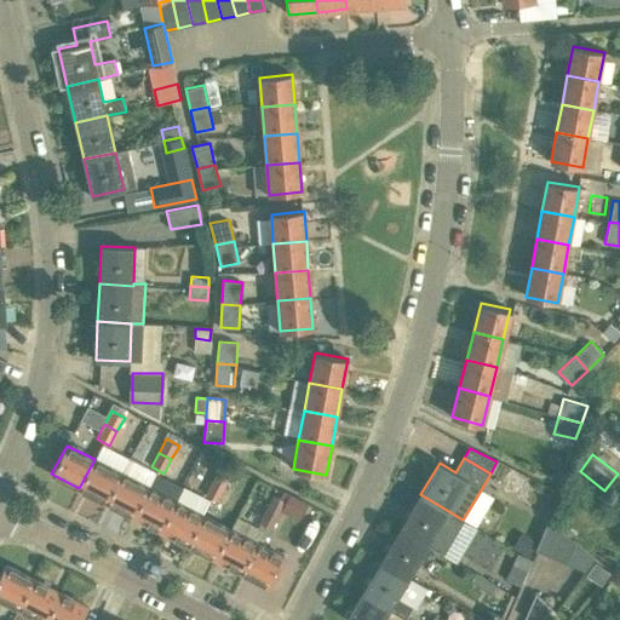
[(95,459),(79,488),(107,503),(121,474),(95,459)]
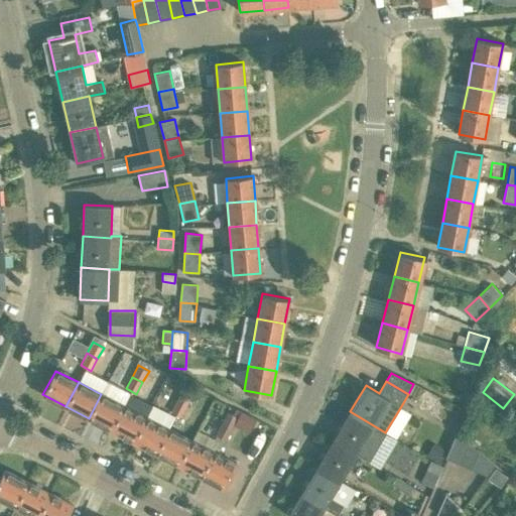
[(176,399),(187,405),(194,394),(182,388),(176,399)]
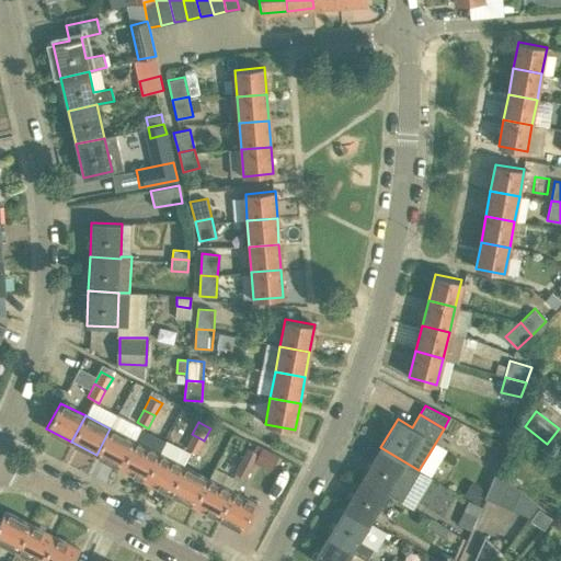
[(134,441),(110,428),(96,455),(121,467),(134,441)]
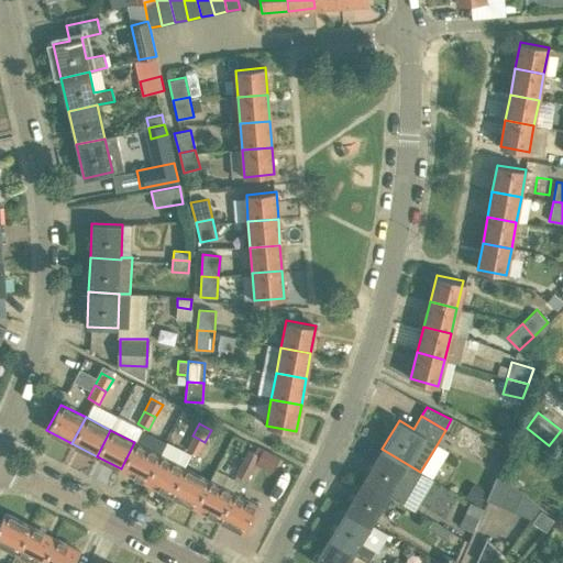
[(205,442),(192,435),(186,449),(198,454),(205,442)]
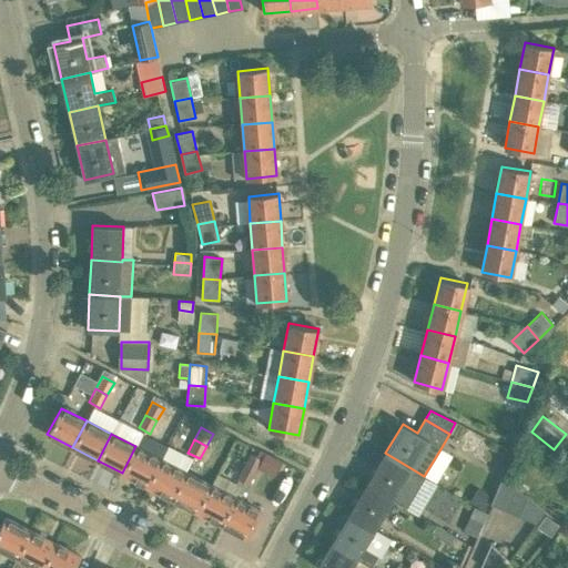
[(161,459),(135,446),(122,473),(148,486),(161,459)]
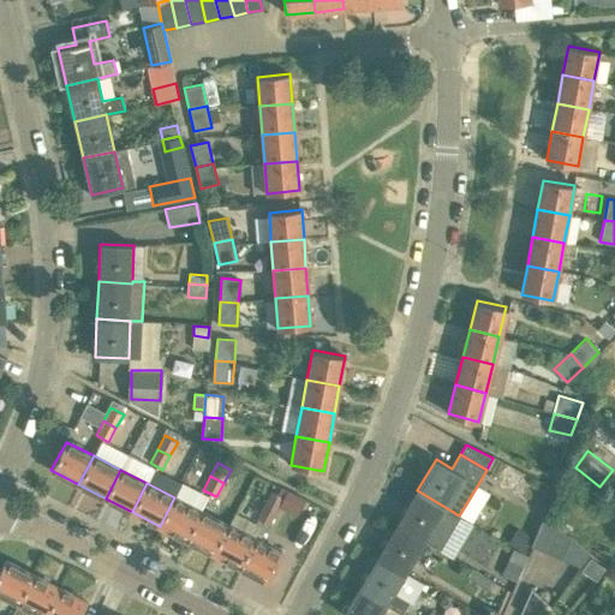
[(264,503),(276,511),(284,497),(272,490),(264,503)]
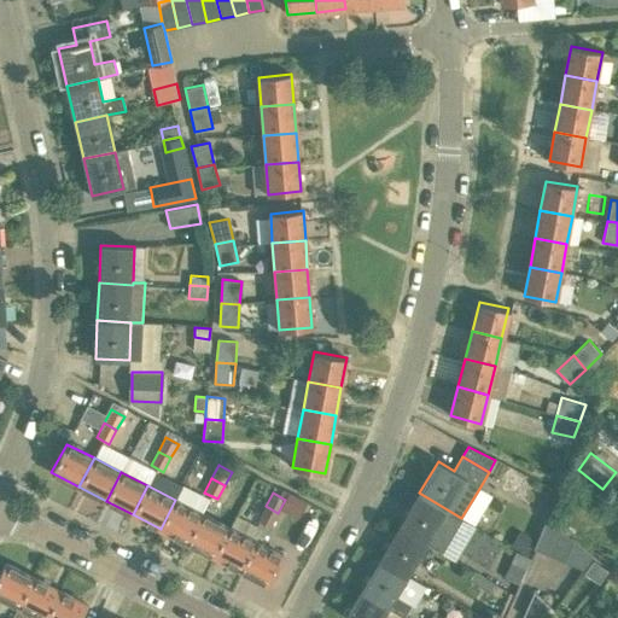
[(429,541),(443,548),(461,518),(419,493),(400,523),(429,541)]
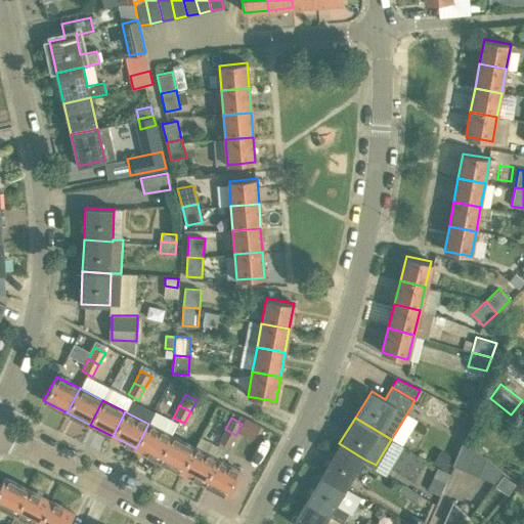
[(245,419),(237,432),(252,439),(259,426),(245,419)]
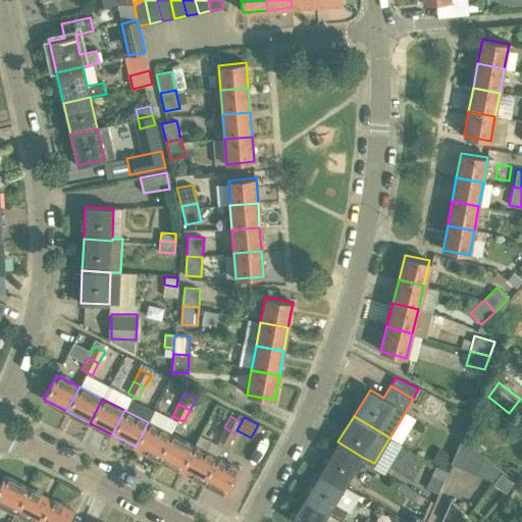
[(170,433),(148,422),(136,447),(158,458),(170,433)]
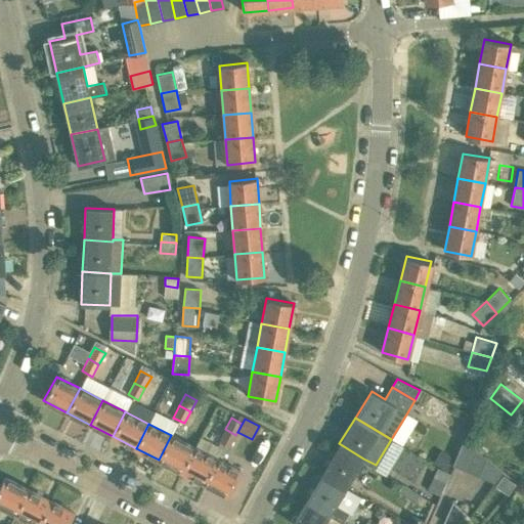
[(235,435),(225,429),(219,441),(229,446),(235,435)]
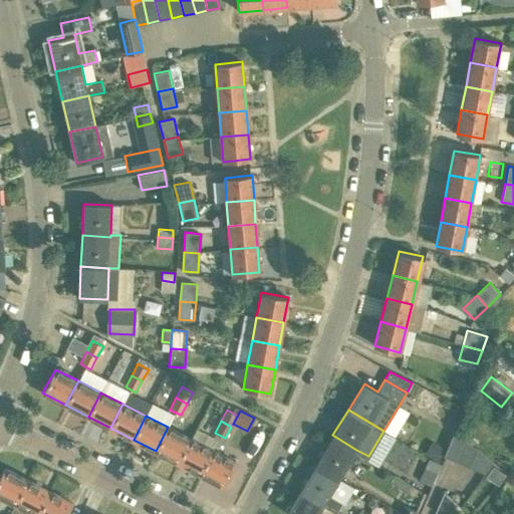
[(190,439),(168,427),(156,451),(178,463),(190,439)]
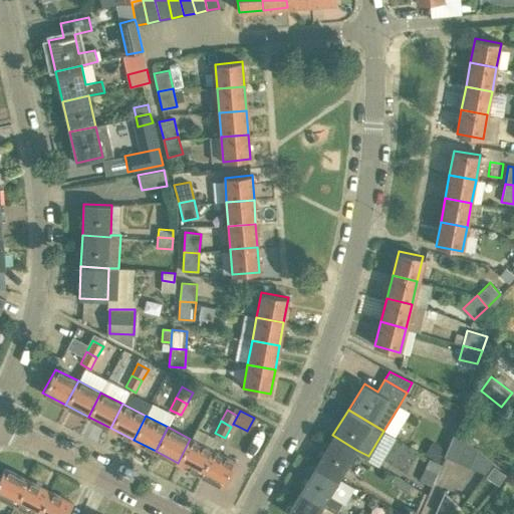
[(456,433),(446,457),(447,457),(436,482),(460,502),(485,473),(493,462),(456,433)]
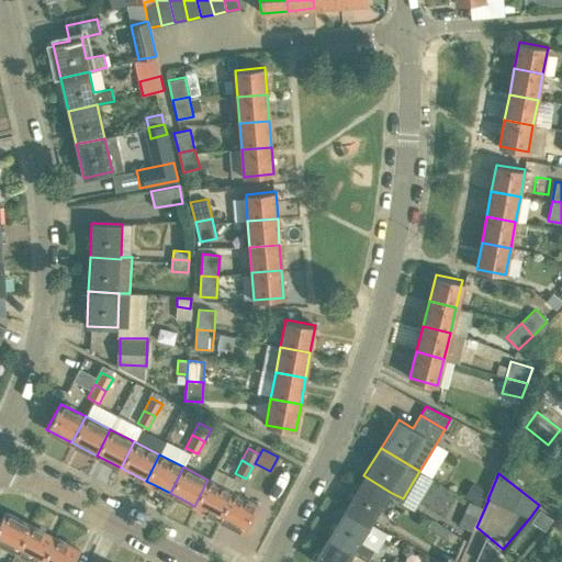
[(363,475),(347,504),(373,519),(390,492),(363,475)]
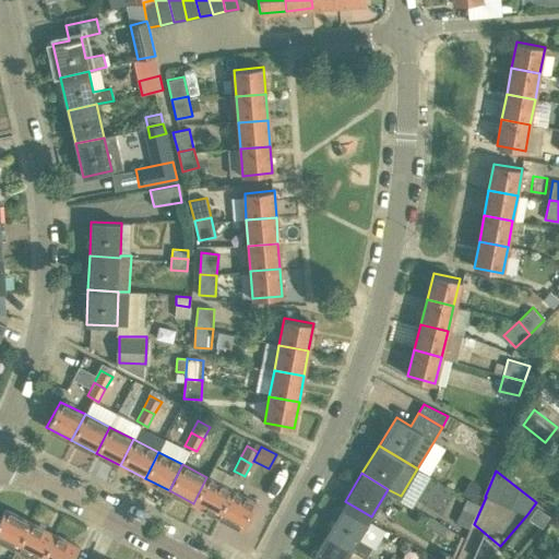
[(206,477),(193,503),(218,515),(232,489),(206,477)]
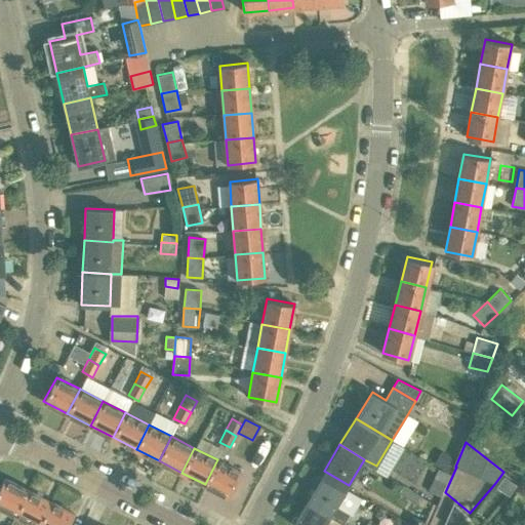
[(433,462),(448,471),(455,457),(440,449),(433,462)]
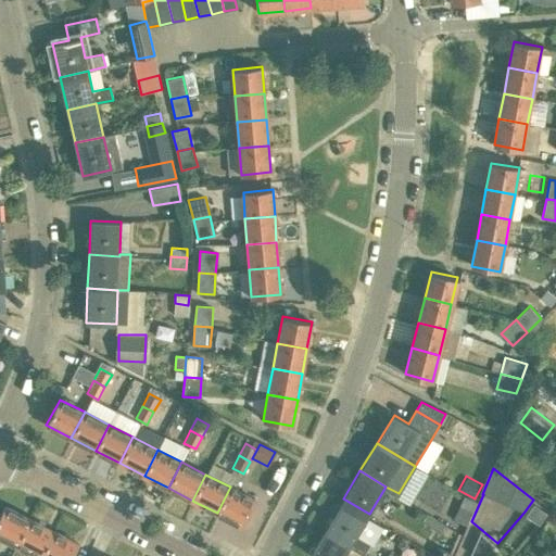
[(230,487),(217,513),(242,526),(255,500),(230,487)]
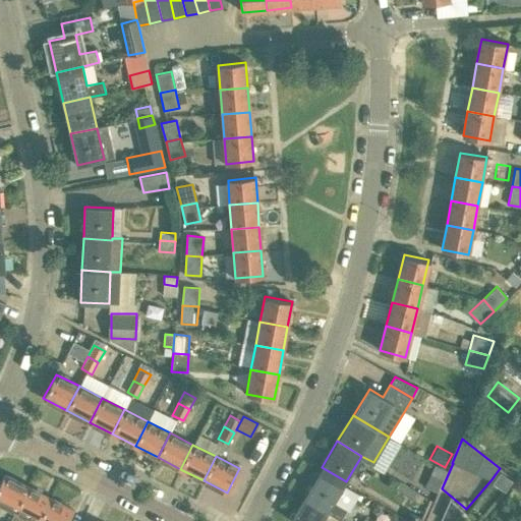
[(444,479),(448,470),(436,463),(424,487),(437,493),(443,479),(444,479)]
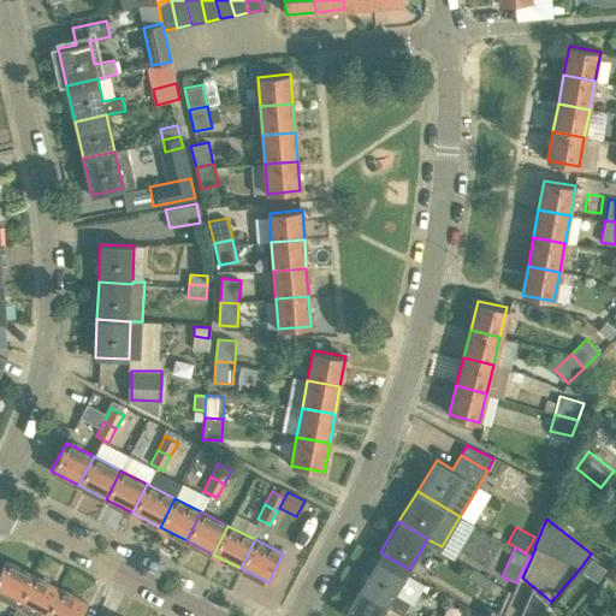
[(380,552),(362,582),(407,609),(410,603),(395,593),(409,569),(380,552)]
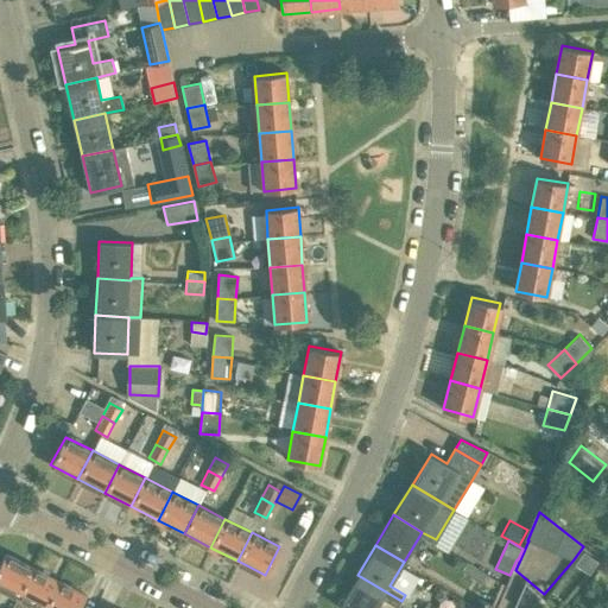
[(0,586),(18,595),(33,567),(6,552),(0,564),(0,586)]
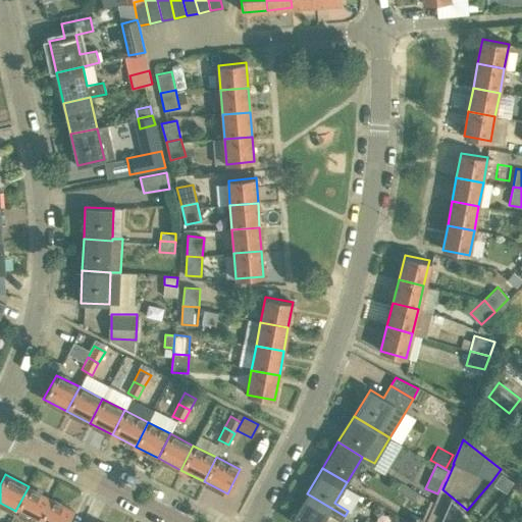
[(420,493),(401,481),(396,489),(415,502),(420,493)]
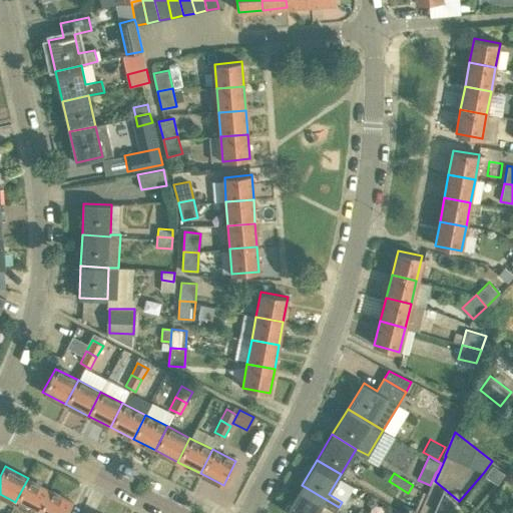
[(38,512),(50,489),(28,478),(15,502),(36,512),(38,512)]
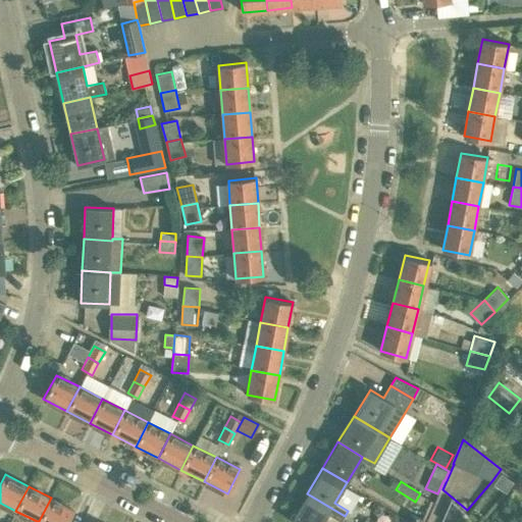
[(345,516),(307,493),(291,520),(294,521),(322,521),(327,513),(342,521),(345,516)]
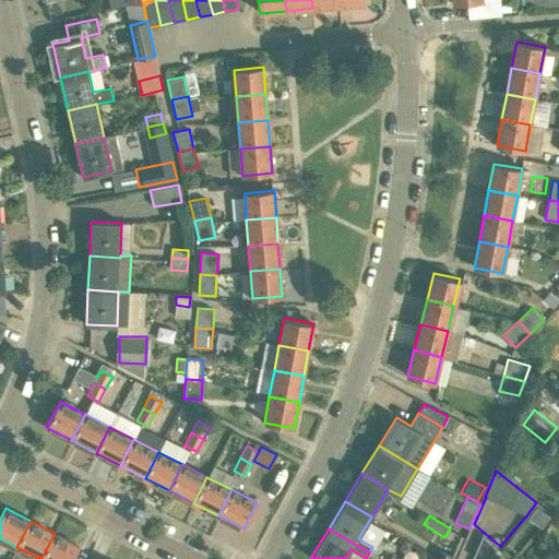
[(55,533),(42,558),(73,558),(80,546),(55,533)]
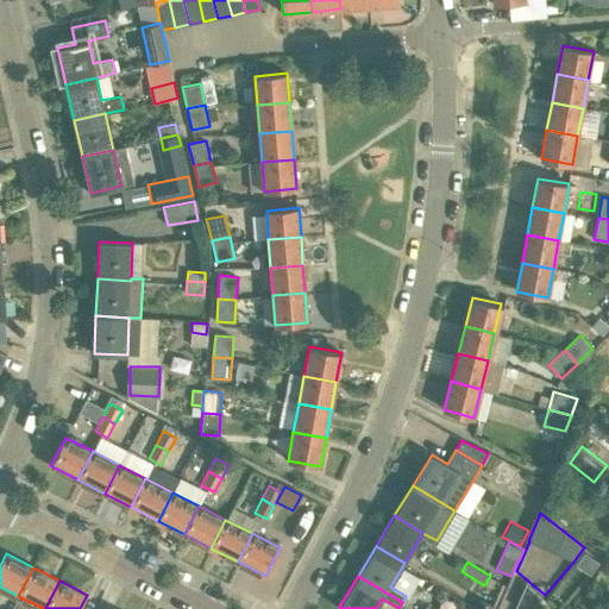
[(520,608),(529,608),(542,598),(526,582),(515,607),(520,608)]
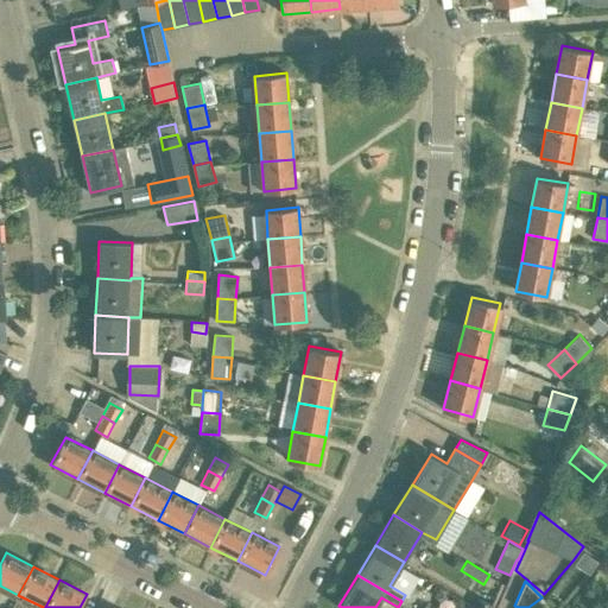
[(474,607),(491,607),(493,605),(477,597),(473,607),(474,607)]
